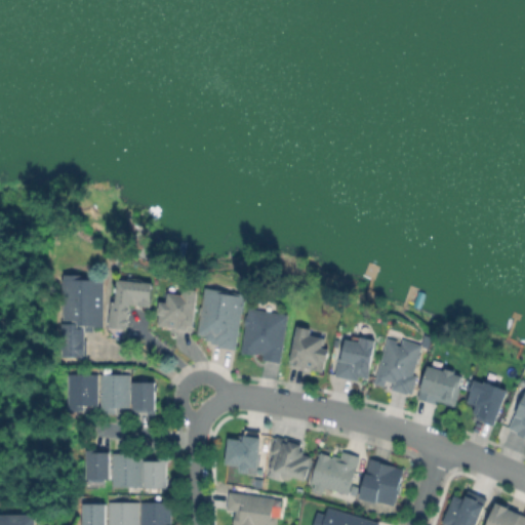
[(105,276),(105,322),(85,322),(85,354),(63,353),(63,352),(63,270),(78,270),(78,276),(105,276)]
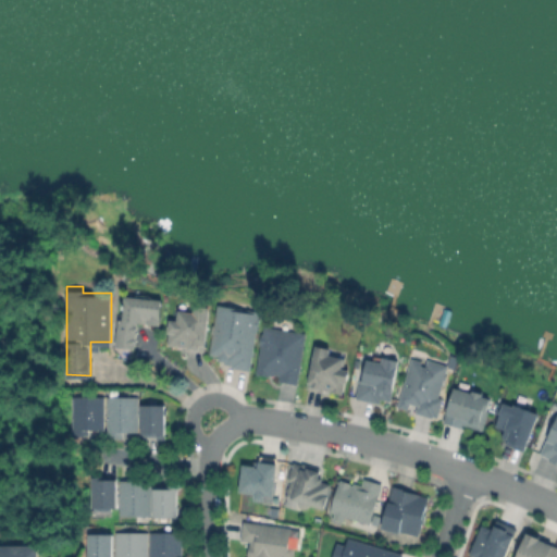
[(160,294),(157,324),(136,321),(134,346),(113,344),(119,316),(120,316),(123,289),(160,294)]
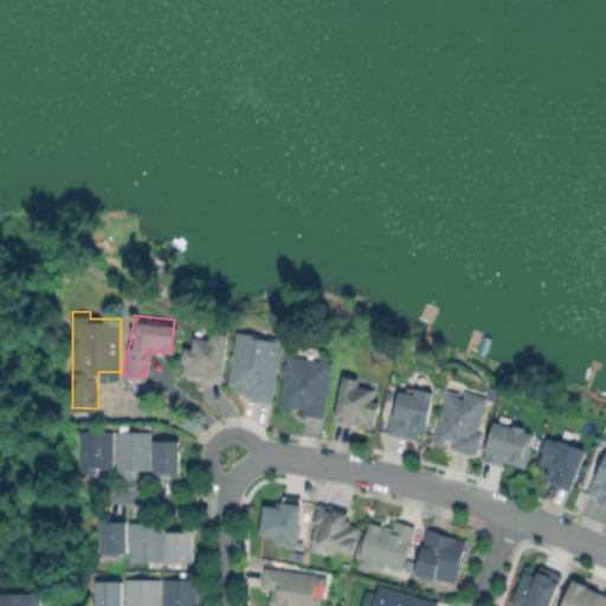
[(226,329),(220,380),(180,375),(185,341),(194,342),(195,333),(211,335),(211,327),(226,329)]
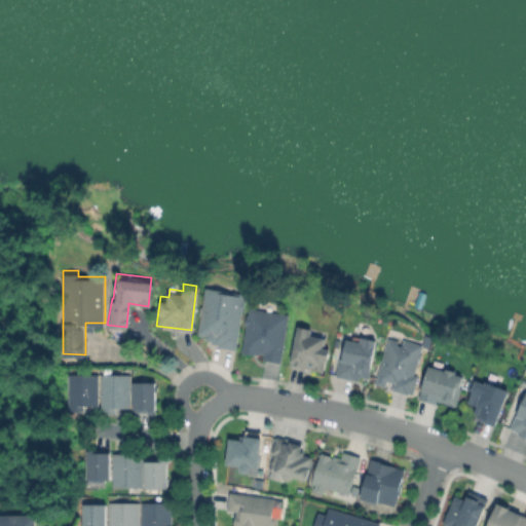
[(246,292),(235,347),(205,342),(208,333),(196,332),(204,285),(246,292)]
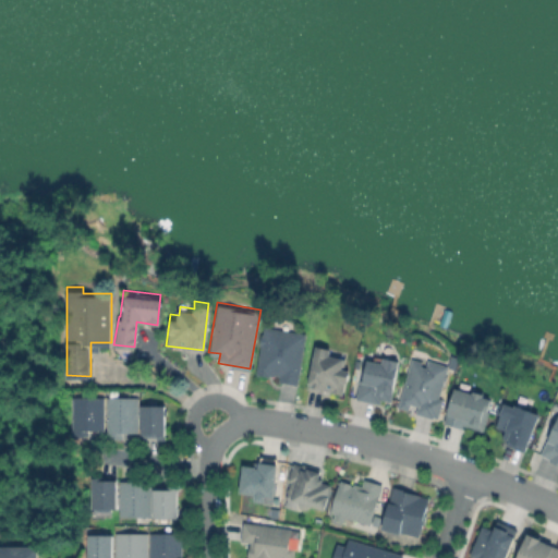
[(295,385),(303,332),(261,327),(254,374),(277,377),(277,381),(295,385)]
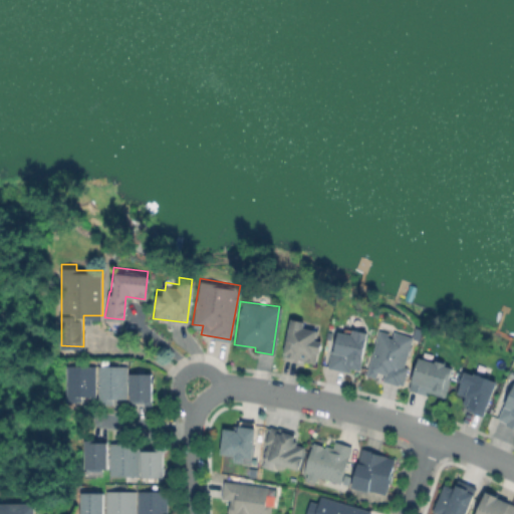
[(280,357),(314,364),(319,340),(313,339),(315,330),(301,327),(302,321),(288,318),(280,357)]
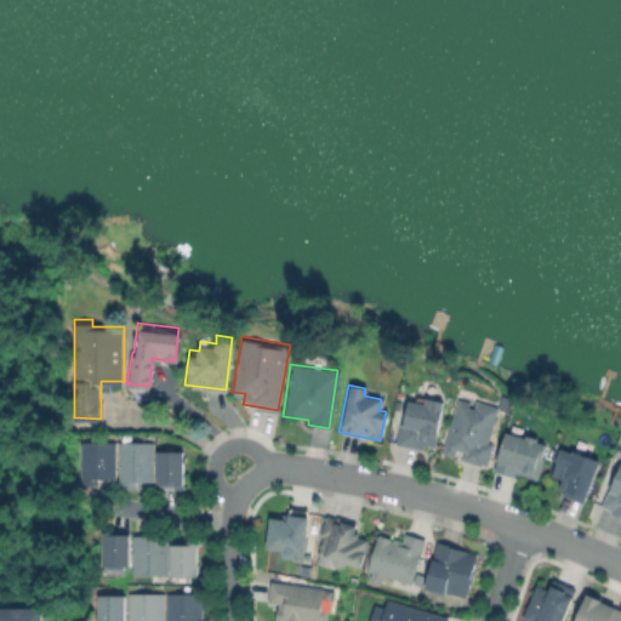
[(488,444),(496,408),(456,397),(442,455),(456,459),(485,467),(491,445),(488,444)]
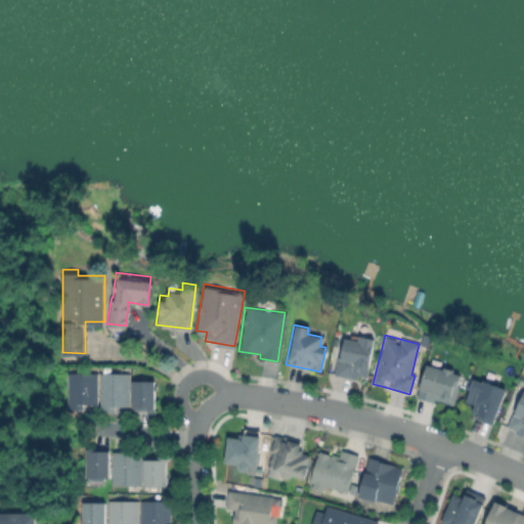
[(372,338),(357,336),(356,341),(340,339),(335,376),(355,379),(356,376),(366,377),(372,338)]
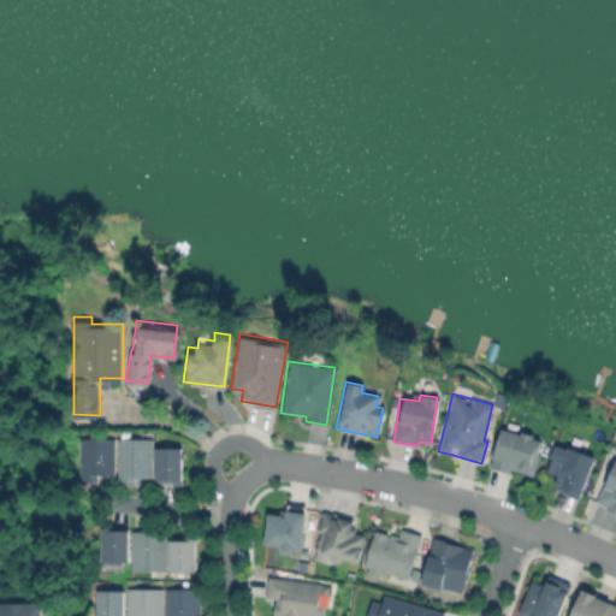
[(490,466),(532,477),(542,438),(499,427),(490,466)]
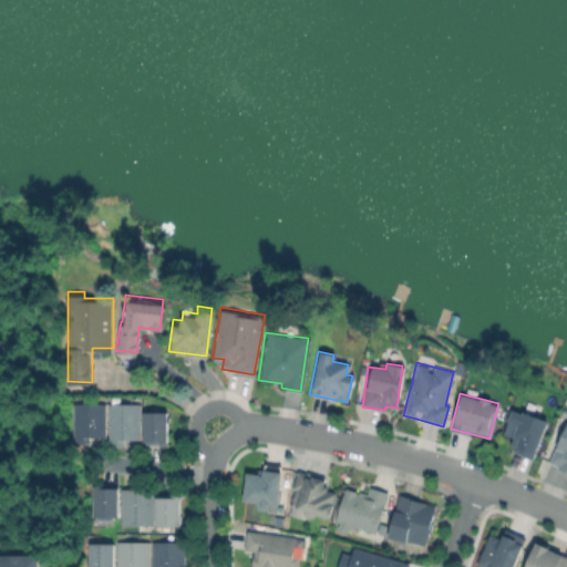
[(105,400),(105,432),(90,432),(90,440),(71,439),(72,399),(105,400)]
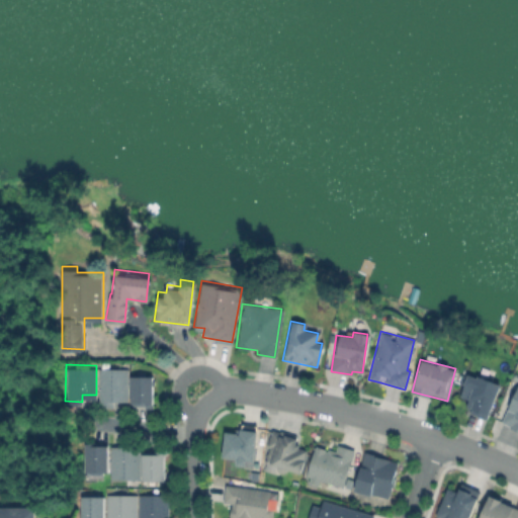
[(127,366),(127,400),(113,400),(113,404),(99,404),(99,366),(127,366)]
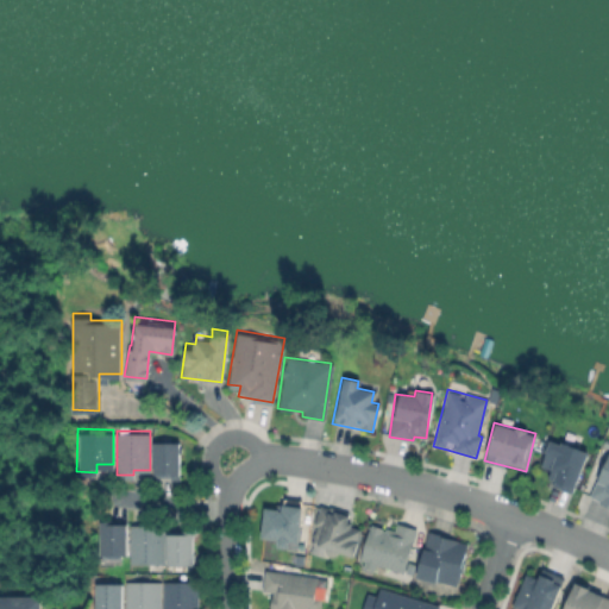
[(181,437),(181,478),(155,477),(155,435),(181,437)]
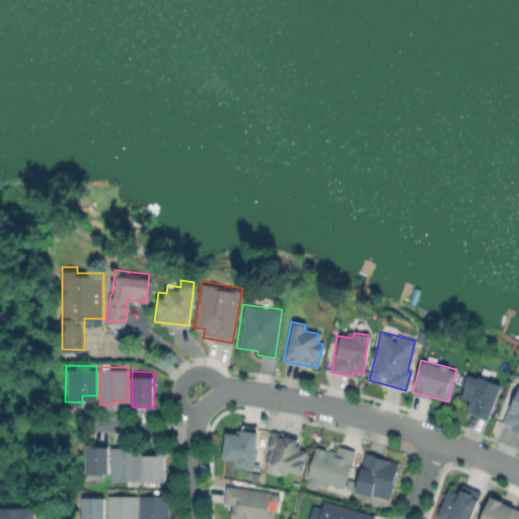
[(489,420),(498,383),(466,374),(460,398),(469,400),(466,414),(489,420)]
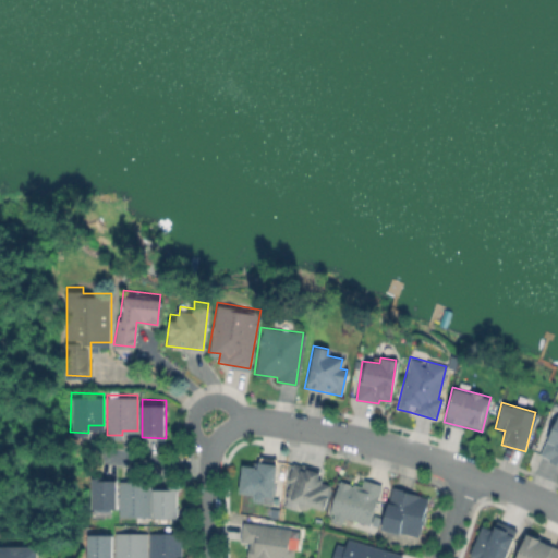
[(538,457),(557,464),(557,415),(556,414),(538,457)]
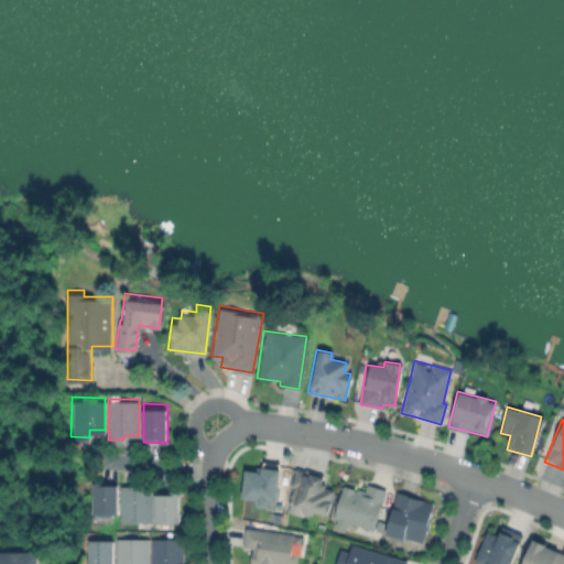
[(281,461),(278,496),(242,492),(246,465),(261,466),(262,458),(281,461)]
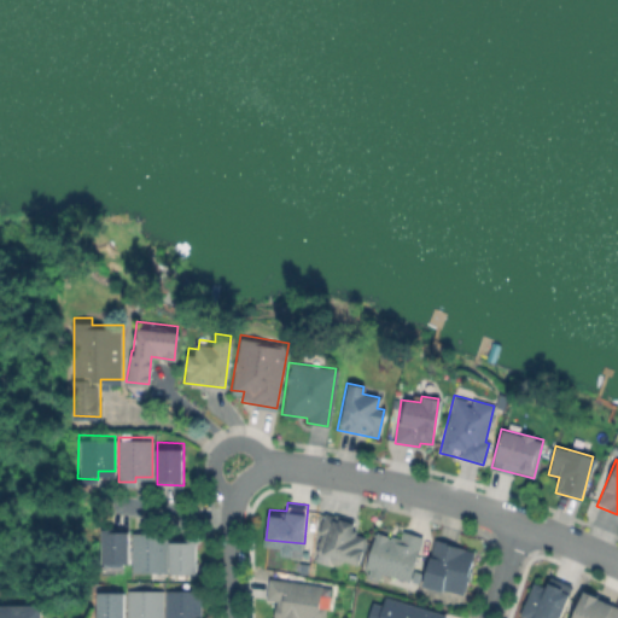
[(365,536),(350,532),(353,522),(322,513),(312,555),(356,567),(365,536)]
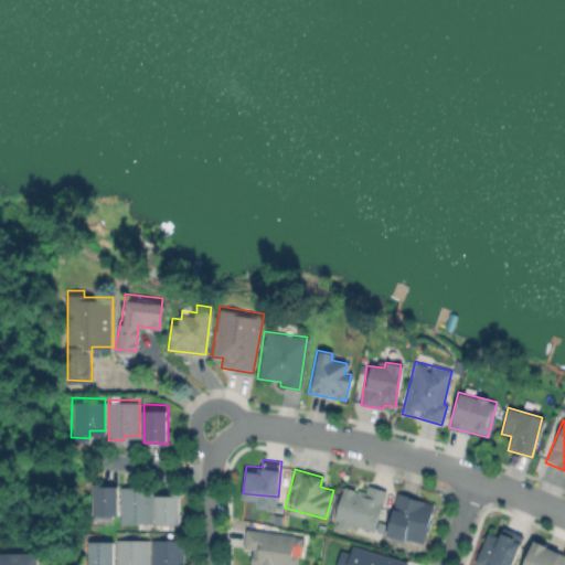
[(119,479),(118,513),(112,513),(112,518),(93,518),(93,513),(92,513),(93,478),(119,479)]
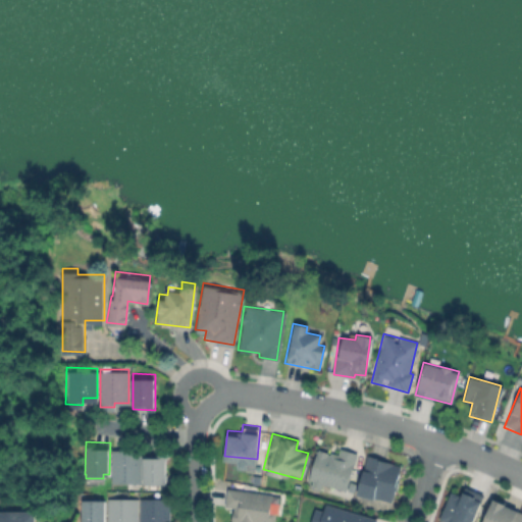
[(142,447),(141,479),(111,479),(111,446),(142,447)]
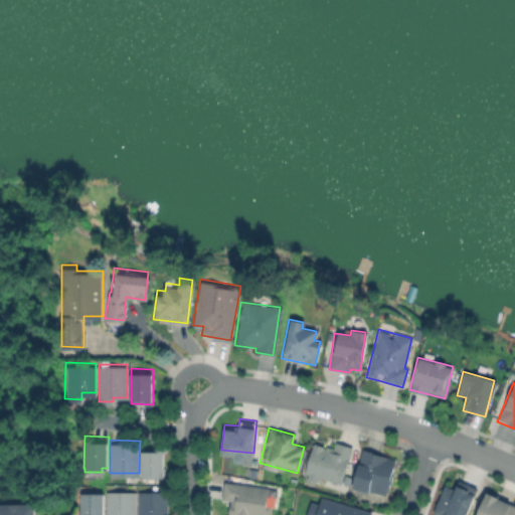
[(312,444),(302,479),(315,482),(316,478),(340,485),(350,447),(334,442),(332,449),(312,444)]
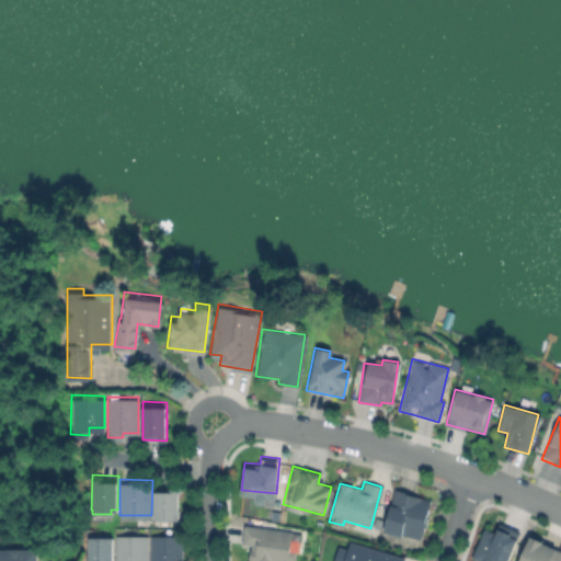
[(180,484),(180,514),(176,514),(176,516),(153,516),(153,485),(167,485),(167,483),(180,484)]
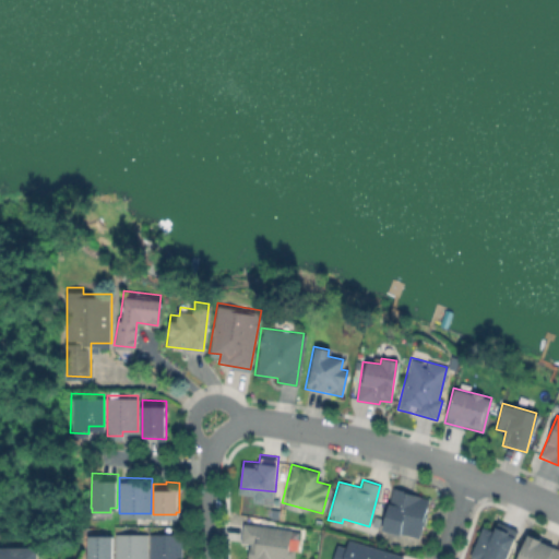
[(428,498),(391,488),(380,528),(417,538),(428,498)]
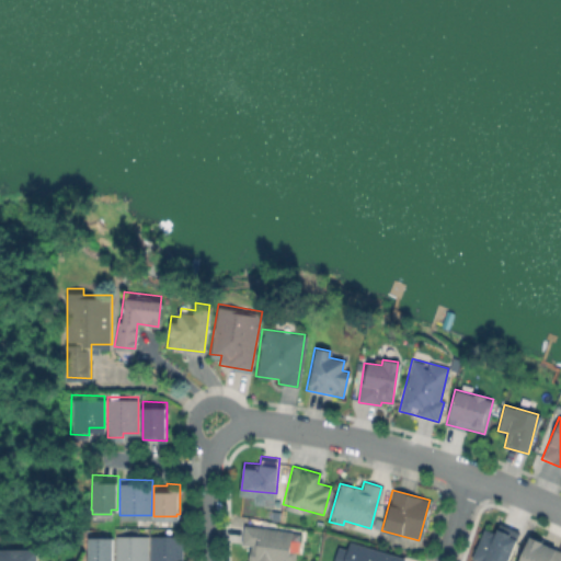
[(298,547),(295,560),(264,560),(250,559),(252,542),(240,541),(242,523),(293,529),(289,546),(298,547)]
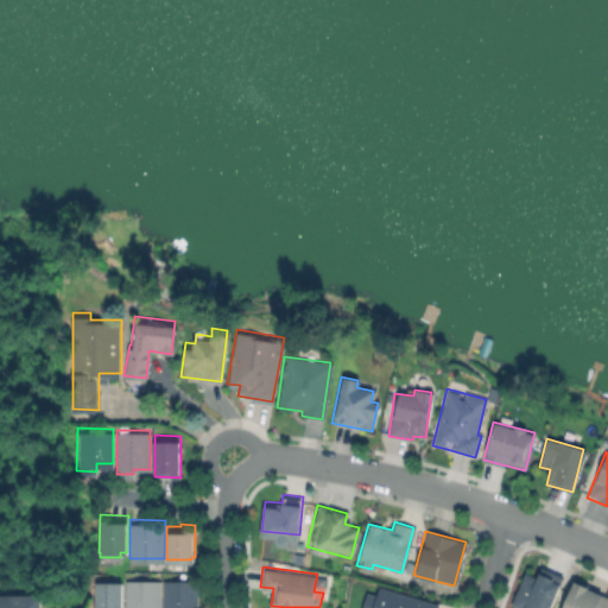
[(549,607),(562,577),(539,569),(536,577),(523,572),(510,606),(515,607),(549,607)]
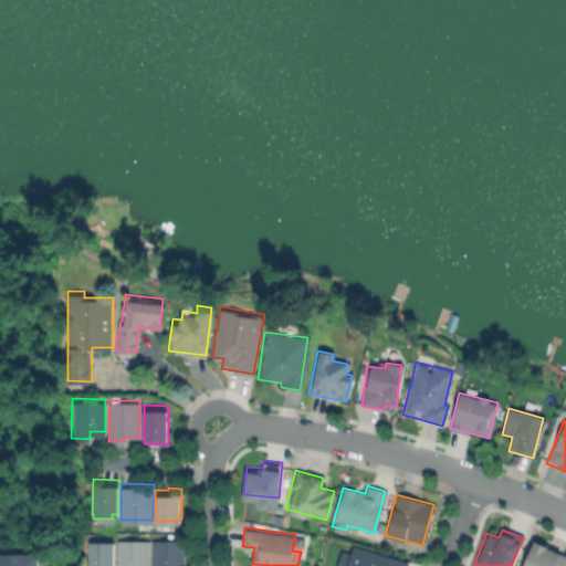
[(147,565),(147,541),(114,541),(114,565),(147,565)]
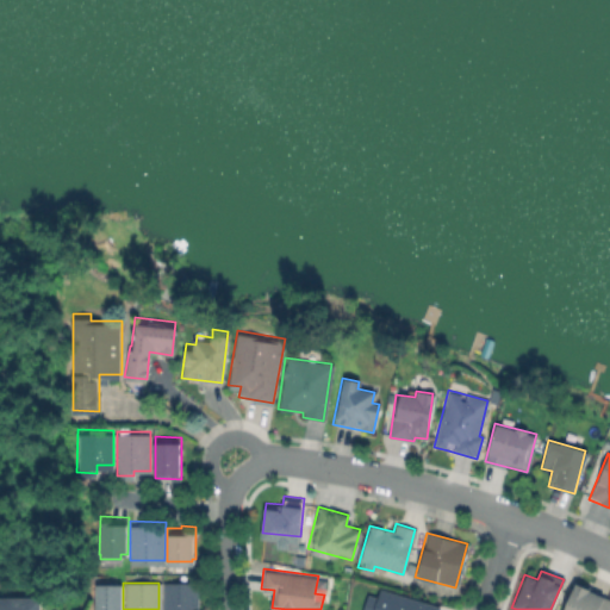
[(195,609),(195,583),(161,583),(160,609),(195,609)]
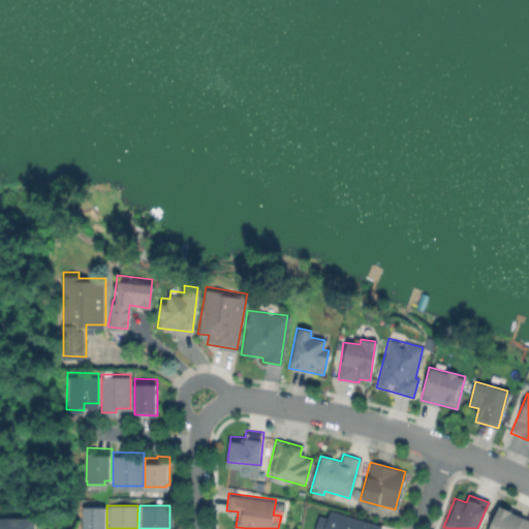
[(81,528),(104,528),(104,506),(81,507),(81,528)]
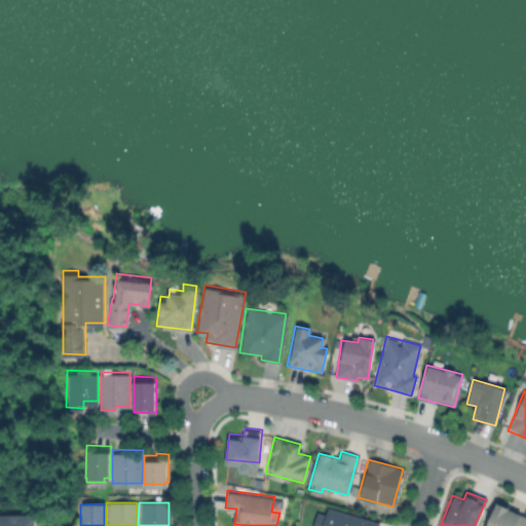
[(524,525),(525,520),(525,514),(493,504),(485,525),(524,525)]
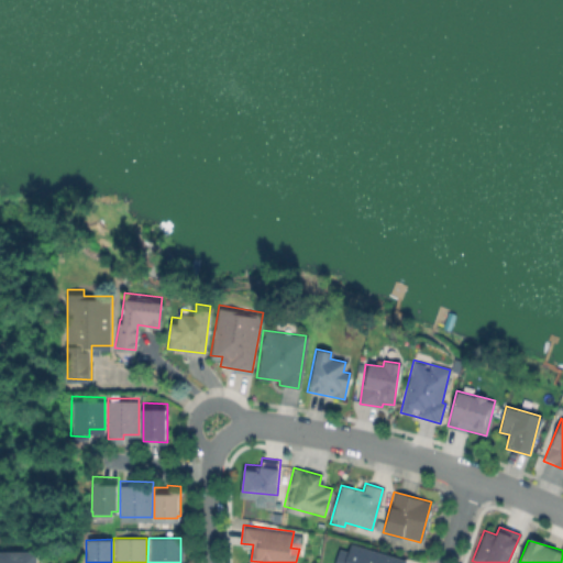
[(401,562),(403,558),(349,545),(346,551),(338,549),(333,562),(401,562)]
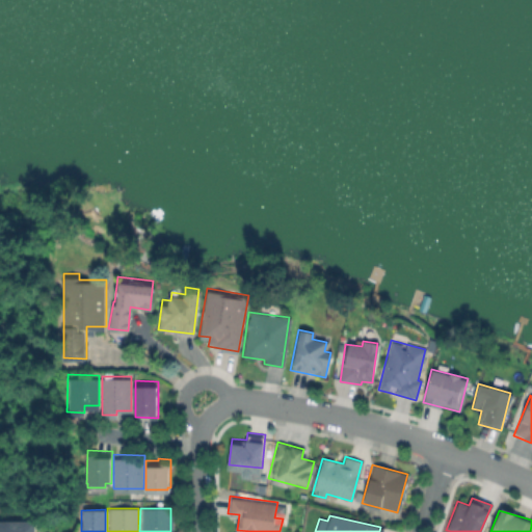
[(0,531),(0,519),(34,519),(34,531),(0,531)]
